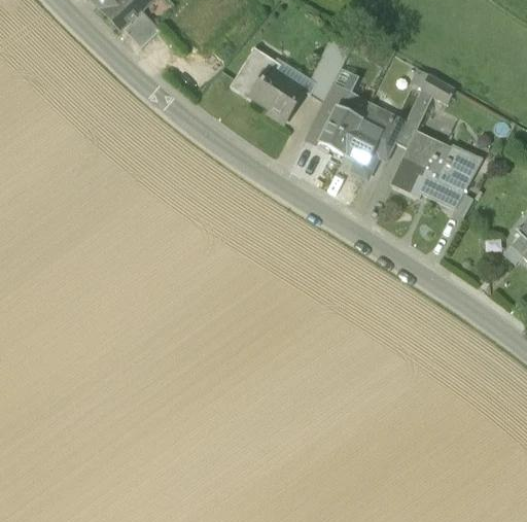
[(94,0),(120,29),(123,27),(141,9),(150,0),(94,0)]
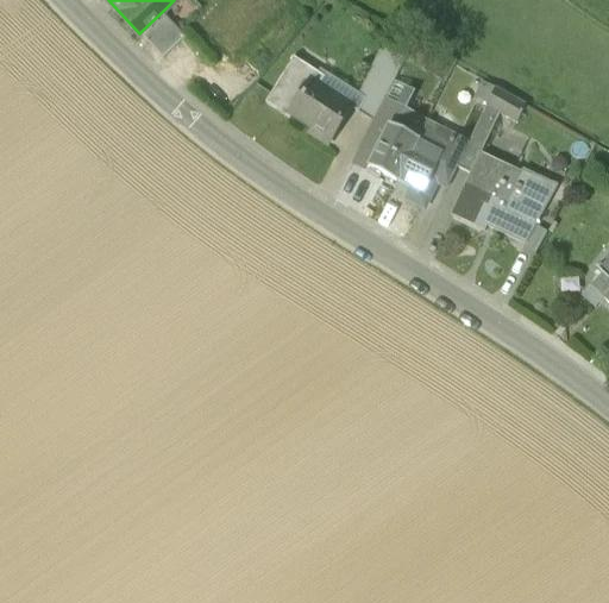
[(163,11),(142,31),(162,54),(184,33),(163,11)]
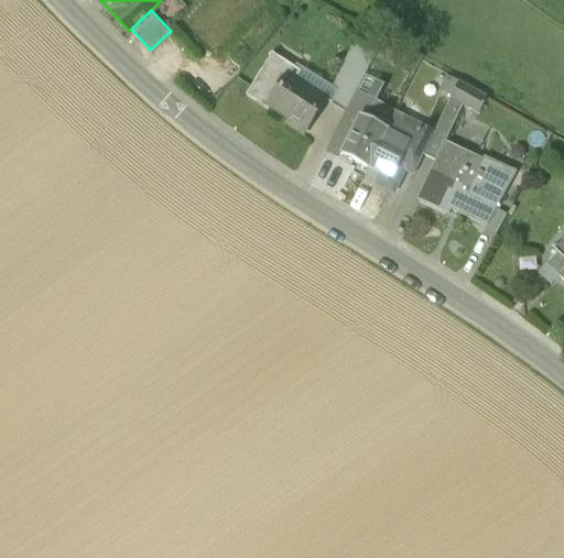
[(295,65),(273,51),(246,93),(268,107),(271,102),(291,116),(292,113),(307,123),(325,95),(291,73),(295,65)]
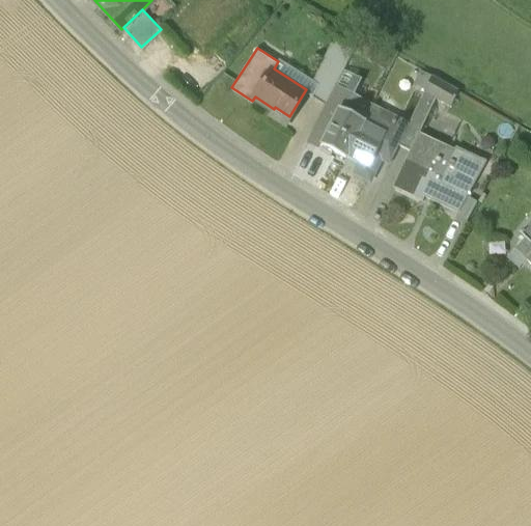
[(327,63),(311,94),(325,102),(326,103),(335,84),(341,71),(327,63)]
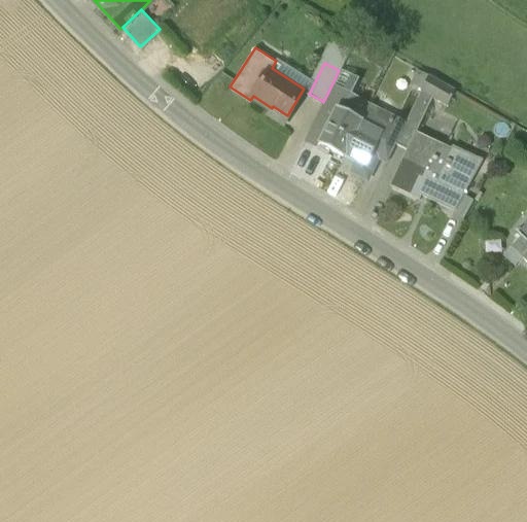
[(455,87),(428,72),(420,89),(431,95),(447,103),(455,87)]
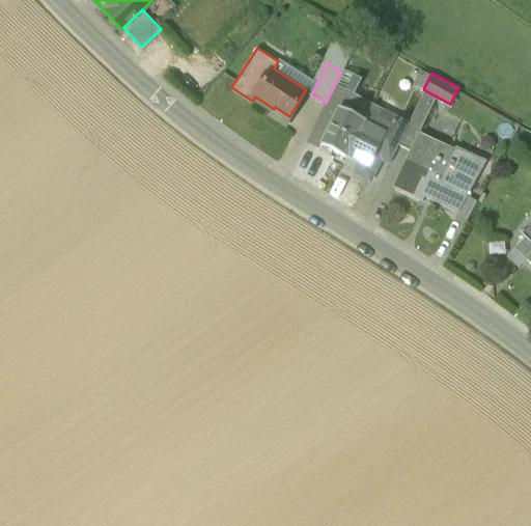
[(348,91),(335,84),(326,103),(325,102),(309,134),(323,141),(339,108),(339,109),(348,91)]
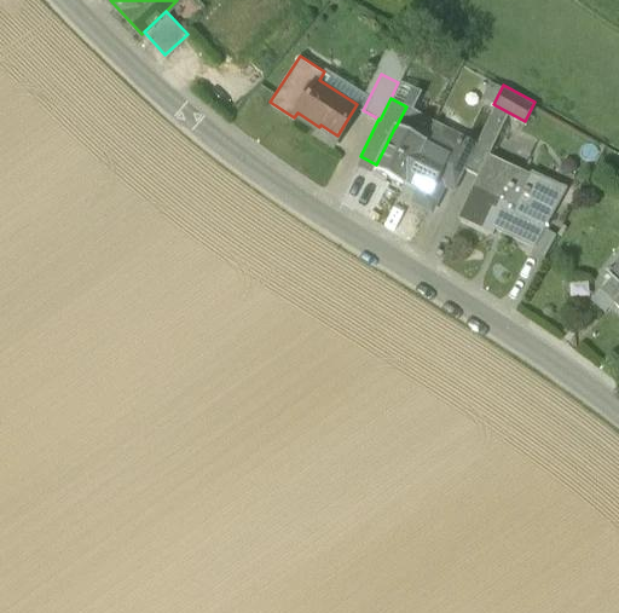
[(475,144),(464,167),(478,173),(487,151),(489,151),(507,111),(493,104),(475,144)]
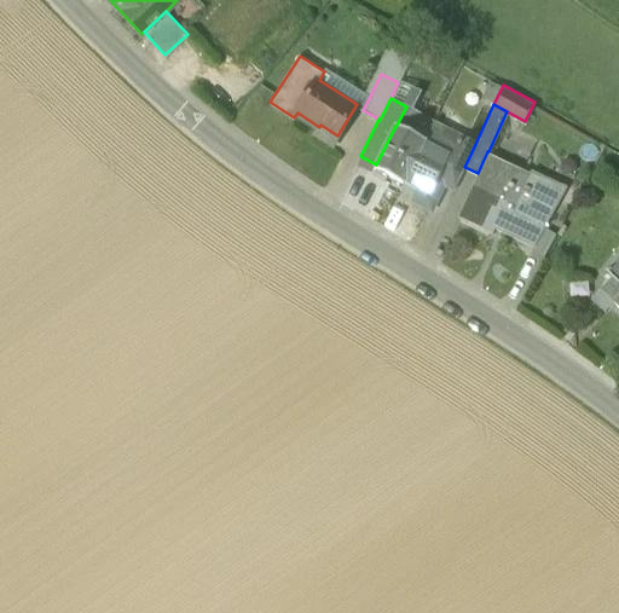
[(445,129),(432,122),(422,140),(435,148),(445,129)]
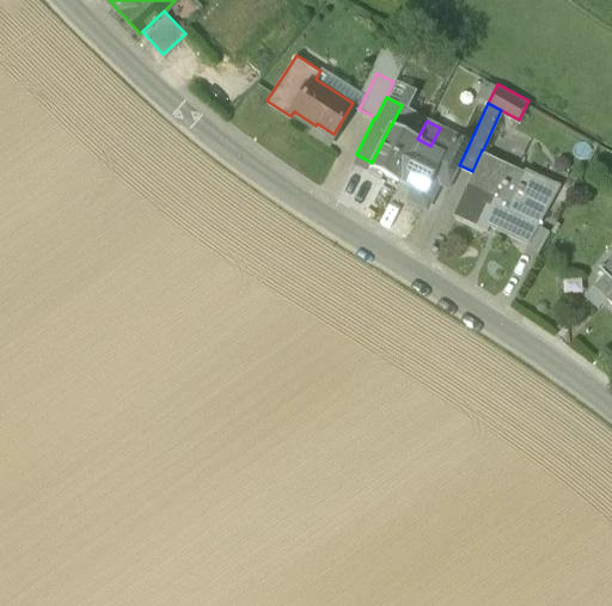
[(391,126),(391,124),(372,163),(368,170),(381,177),(384,171),(398,178),(399,178),(417,139),(391,126)]
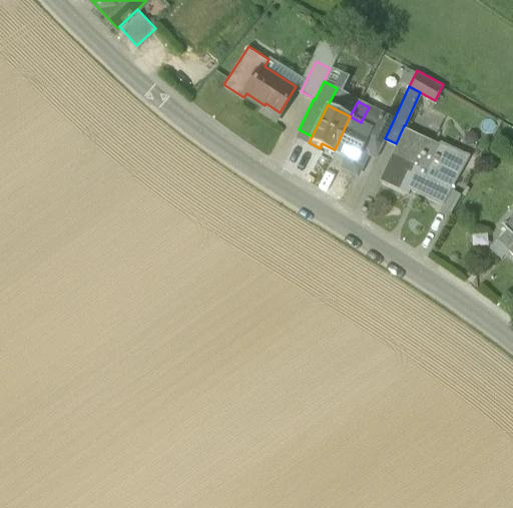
[(380,120),(375,129),(372,128),(363,147),(377,154),(385,138),(394,119),(383,114),(382,115),(380,114),(378,119),(380,120)]
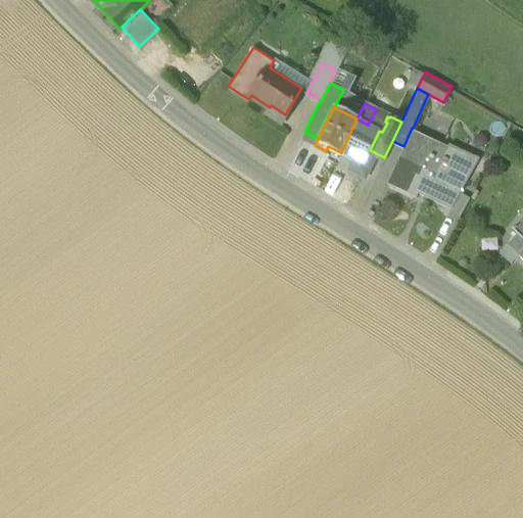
[(368,125),(357,119),(341,152),(352,157),(363,163),(370,150),(379,131),(368,125)]
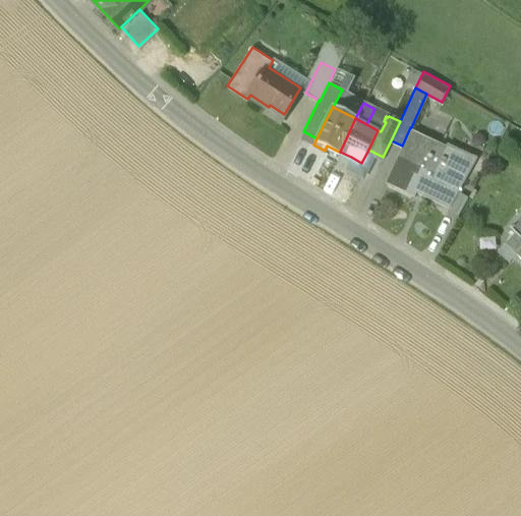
[(411,127),(410,127),(402,146),(386,181),(414,194),(416,190),(422,194),(446,145),(439,141),(411,127)]
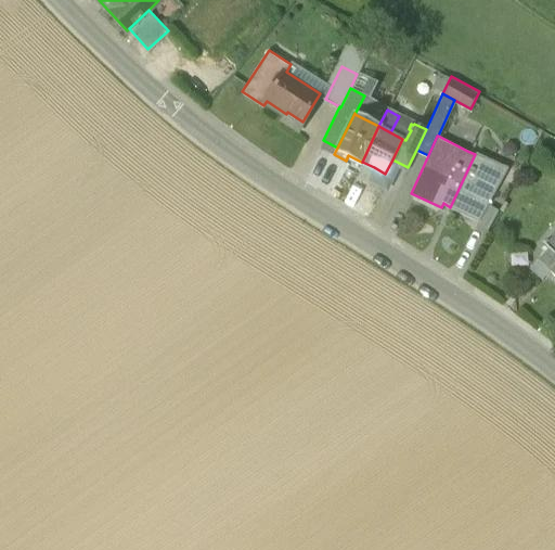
[(507,166),(476,151),(475,154),(450,207),(478,220),(488,202),(507,166)]
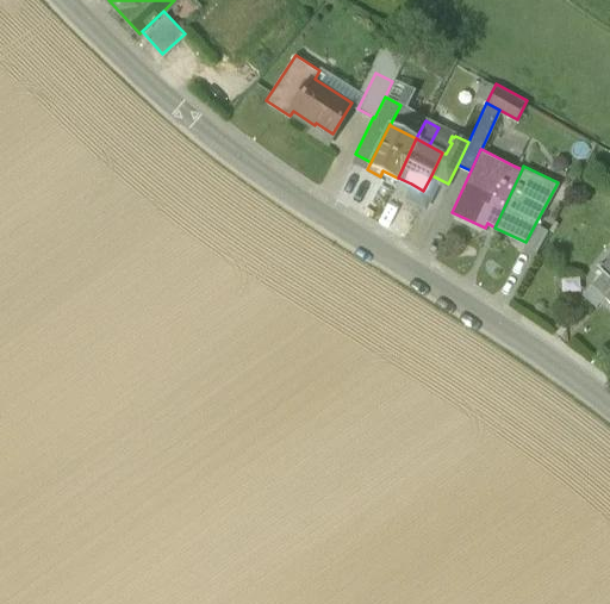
[(423,191),(411,184),(405,193),(418,199),(423,191)]
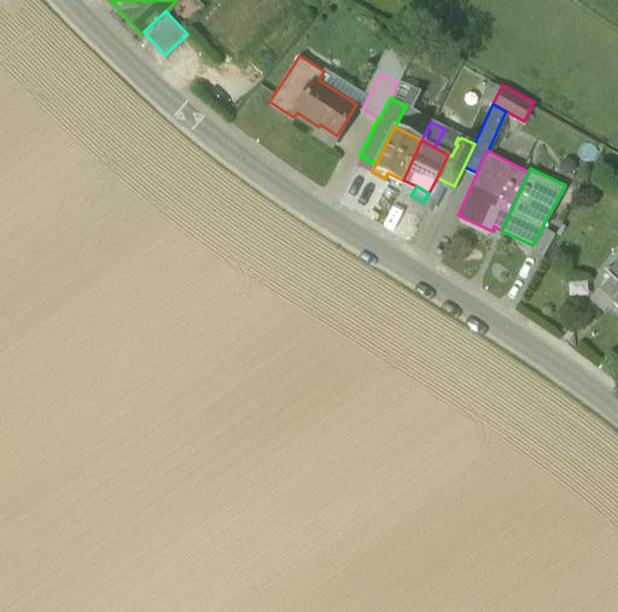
[(532,245),(530,249),(542,255),(555,232),(543,225),(532,245)]
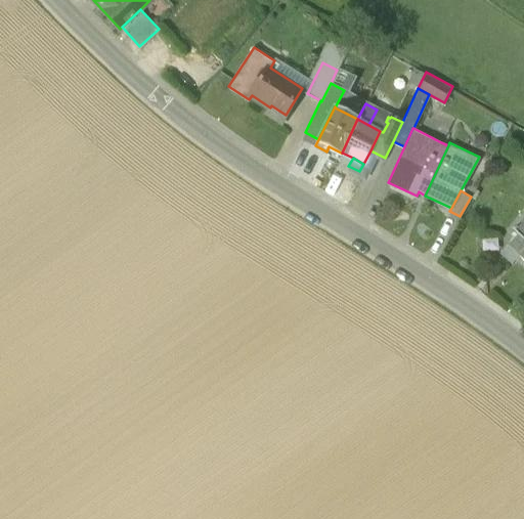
[(523,214),(513,227),(518,232),(509,243),(515,249),(523,239),(523,214)]
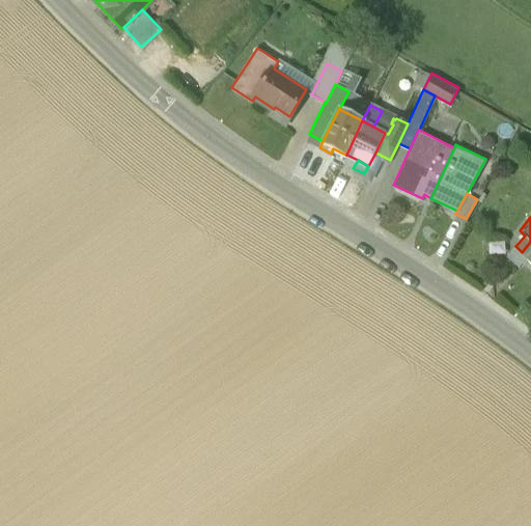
[(530,242),(522,252),(530,260),(530,242)]
